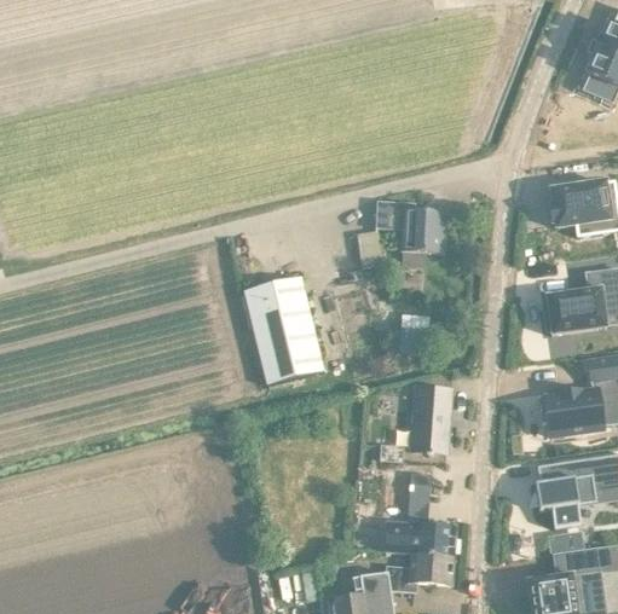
[(590,73),(584,87),(612,99),(617,85),(617,11),(613,23),(608,21),(601,38),(599,36),(591,53),(594,54),(587,71),(590,73)]
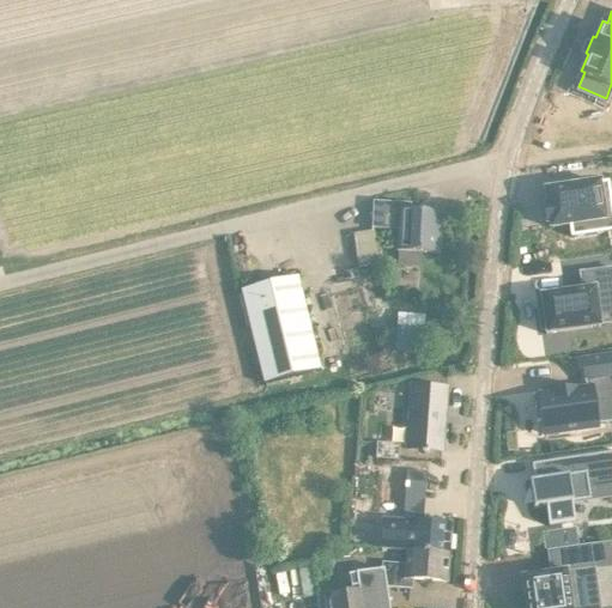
[(547,219),(550,218),(551,223),(569,220),(571,232),(611,225),(611,199),(609,176),(581,180),(580,178),(577,178),(579,181),(569,182),(569,180),(565,181),(567,182),(545,186),(547,201),(545,201),(547,219)]
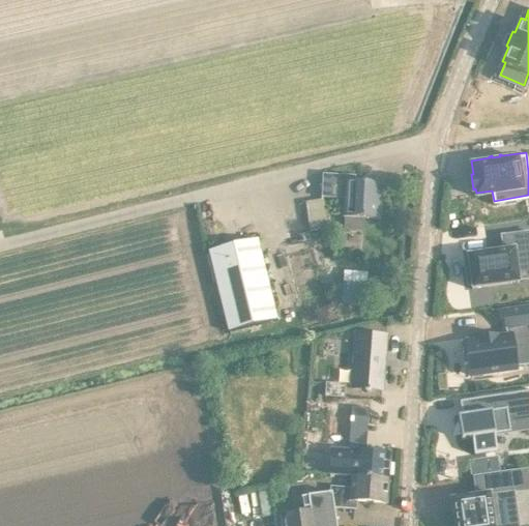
[(344,212),(379,214),(381,179),(354,178),(354,172),(323,171),(322,192),(345,193),(344,212)]
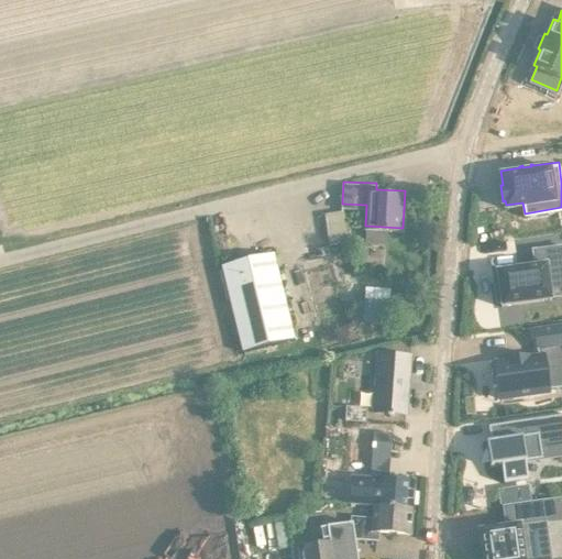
[(329,241),(348,239),(343,208),(324,211),(329,241)]
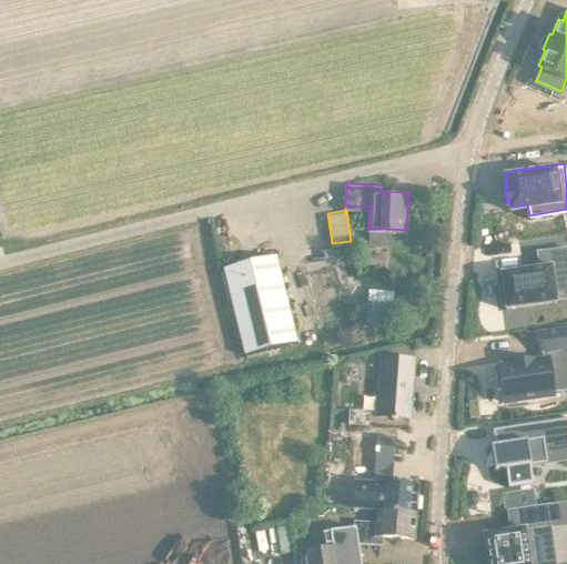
[(504,284),(499,285),(502,301),(506,301),(507,305),(556,299),(556,295),(566,293),(566,244),(538,249),(540,264),(502,270),(504,284)]
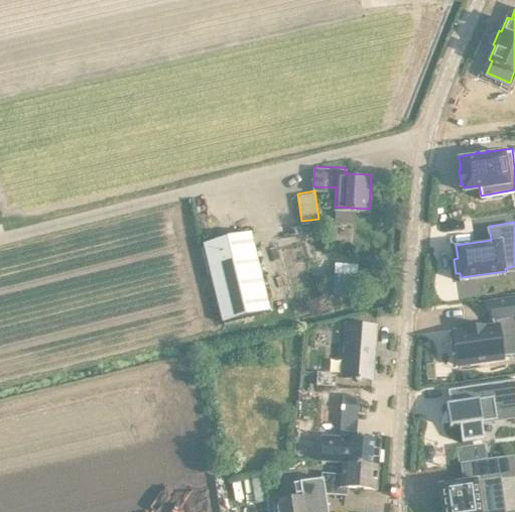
[(204,240),(223,318),(269,307),(250,229),(204,240)]
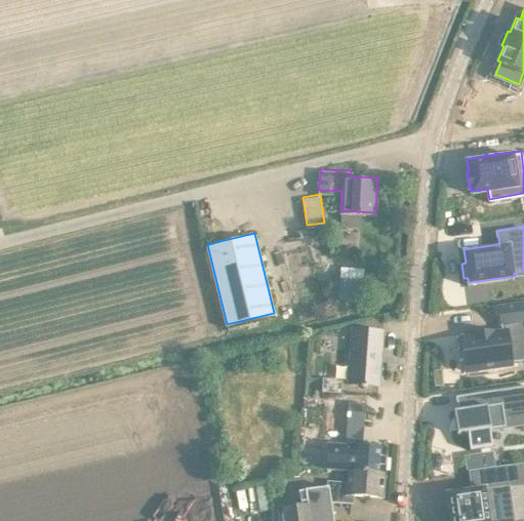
[(361,298),(364,267),(340,265),(338,297),(361,298)]
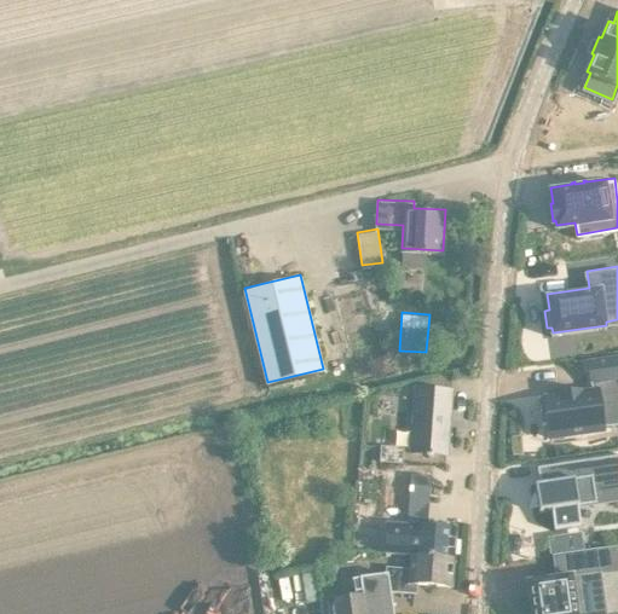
[(591,381),(594,381),(595,388),(581,391),(581,388),(559,391),(559,393),(544,395),(549,434),(602,426),(602,423),(612,422),(607,392),(617,389),(617,352),(588,357),(591,381)]
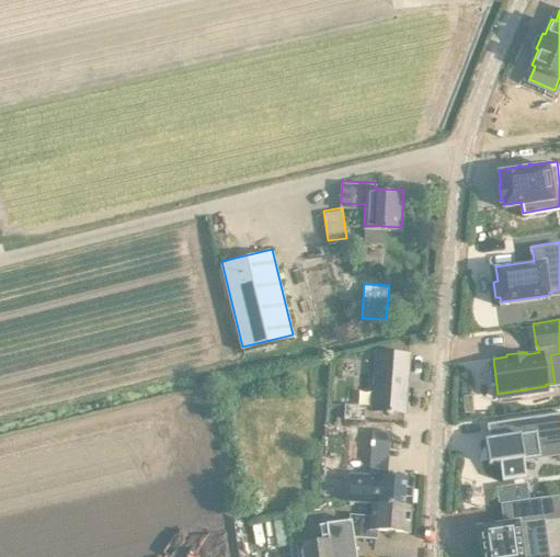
[(403,408),(408,351),(378,349),(374,406),(387,407),(387,408),(390,409),(390,407),(403,408)]
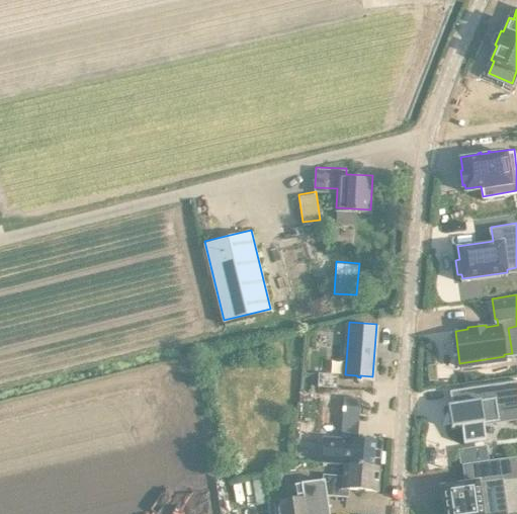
[(331,376),(332,362),(311,361),(309,375),(331,376)]
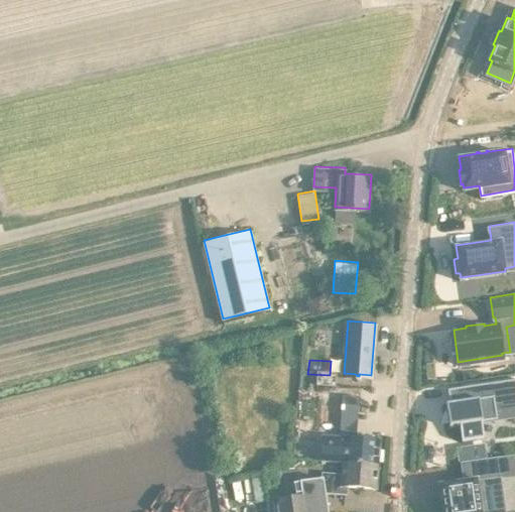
[(451,400),(446,400),(449,424),(460,422),(462,438),(484,435),(482,419),(497,417),(496,405),(514,401),(514,376),(448,386),(451,400)]
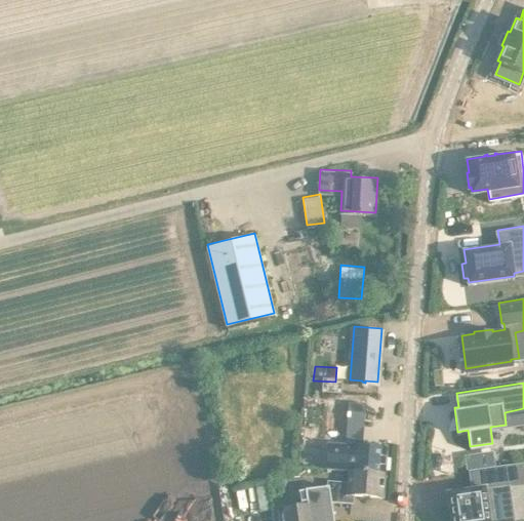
[(350,455),(349,468),(385,471),(387,445),(328,441),(329,426),(305,424),(304,440),(328,442),(327,453),(350,455)]
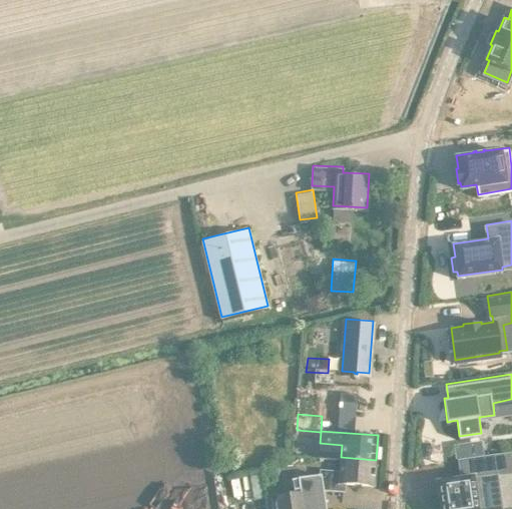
[(438,480),(441,508),(502,508),(494,451),(459,456),(461,476),(438,480)]
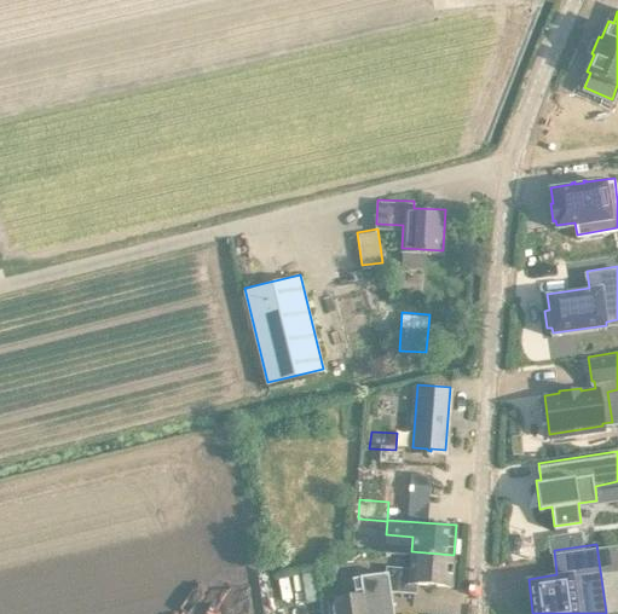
[(386,563),(386,571),(359,574),(362,591),(359,591),(346,594),(334,595),(335,609),(335,613),(393,613),(393,607),(390,588),(413,590),(414,580),(432,581),(451,583),(454,555),(411,551),(411,554),(410,566),(386,563)]
